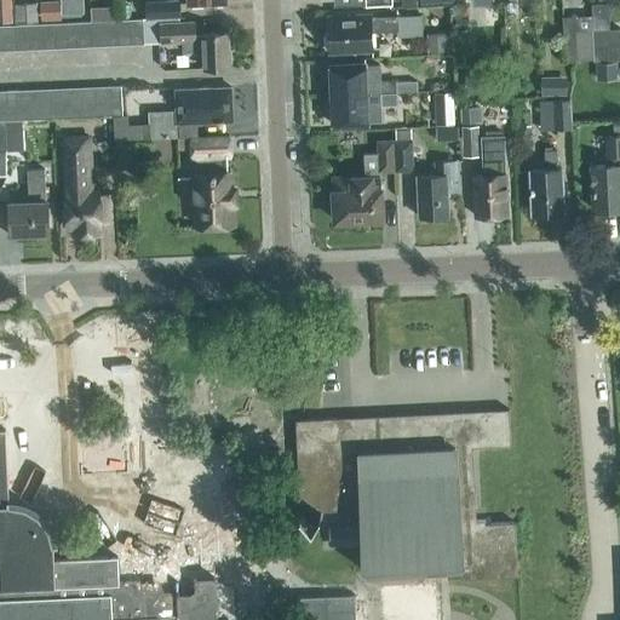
[(10,0),(0,0),(3,26),(12,24),(10,0)]
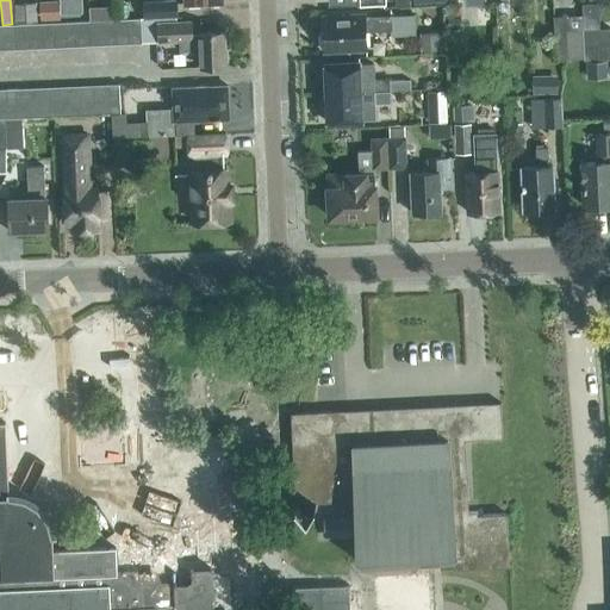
[(143,4),(143,18),(176,17),(175,1),(143,4)]
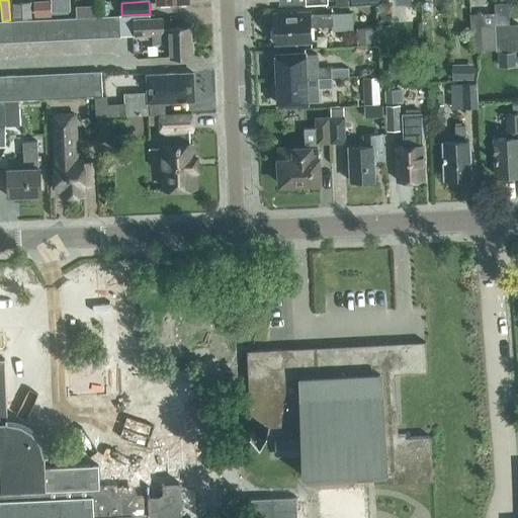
[(85,2),(76,2),(77,17),(86,17),(85,2)]
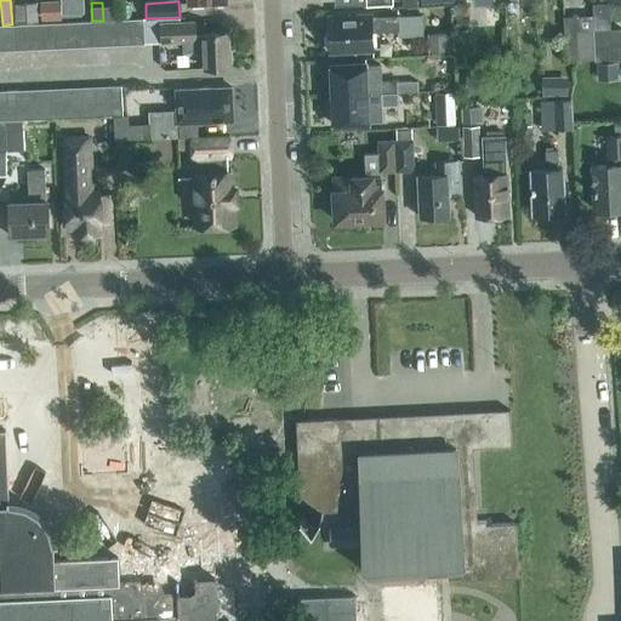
[(38,7),(38,4),(15,5),(16,24),(28,24),(38,23),(38,7)]
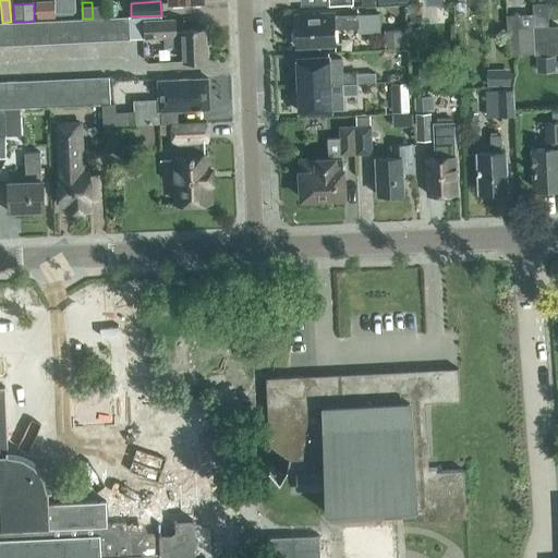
[(55,5),(34,7),(34,21),(37,21),(48,21),(55,20),(55,12),(55,5)]
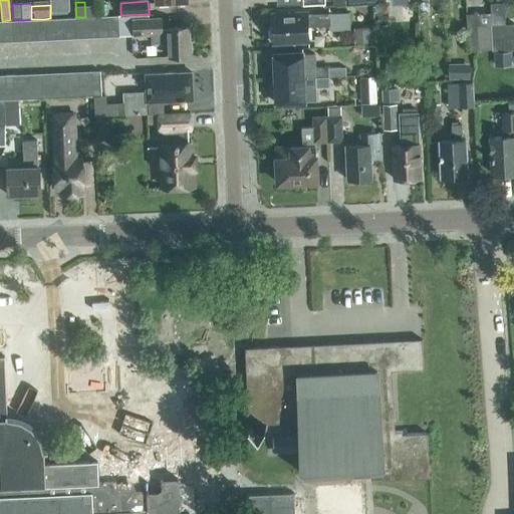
[(307,25),(329,24),(330,30),(350,29),(349,12),(307,14),(307,13),(272,15),(272,28),(270,29),(271,36),(273,38),(273,41),(308,39),(307,25)]
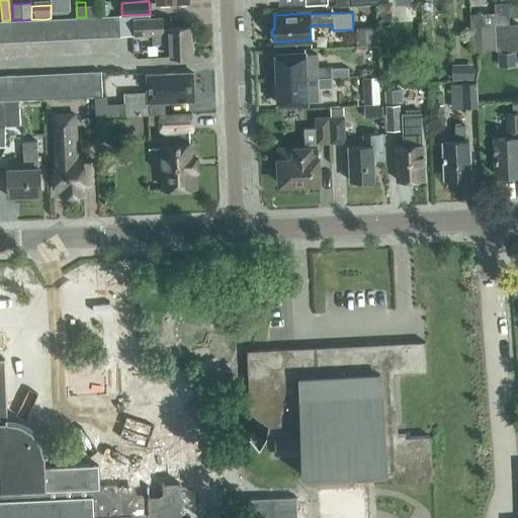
[(150,19),(150,14),(119,15),(120,35),(153,34),(153,42),(170,41),(171,57),(192,56),(192,53),(191,53),(190,27),(170,28),(164,29),(163,18),(150,19)]
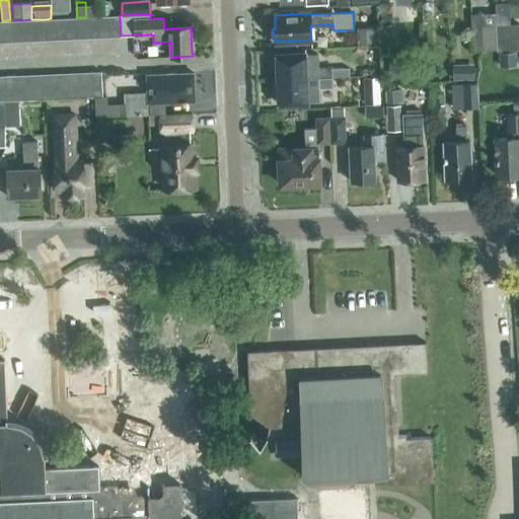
[(121,35),(120,15),(109,16),(110,36),(121,36),(121,35)]
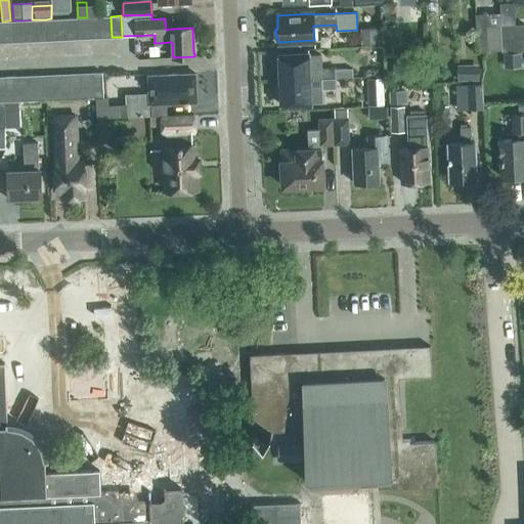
[(100,38),(99,16),(89,17),(89,38),(100,38)]
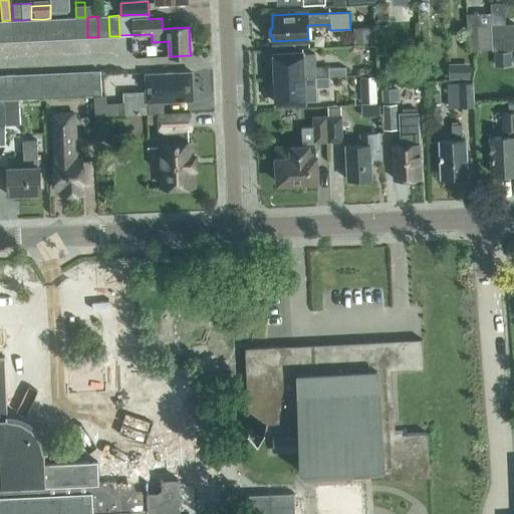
[(109,36),(108,16),(97,16),(98,37),(109,36)]
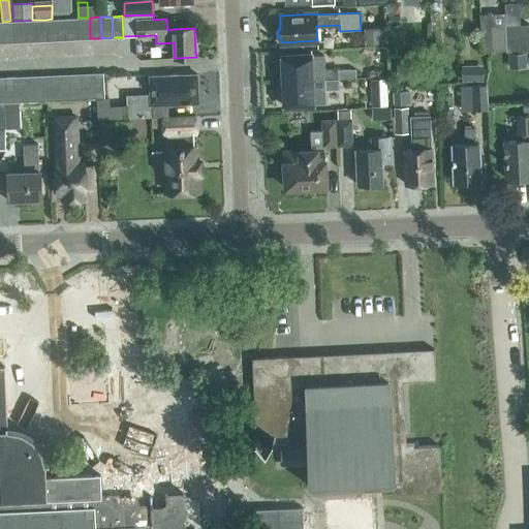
[(80,39),(79,18),(67,19),(68,39),(80,39)]
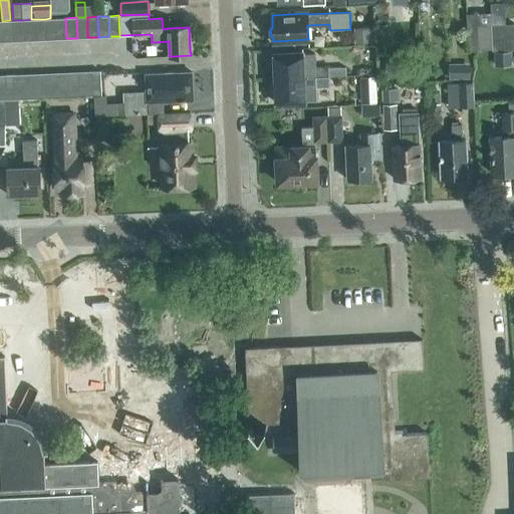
[(87,37),(87,17),(85,17),(76,17),(77,38),(87,37)]
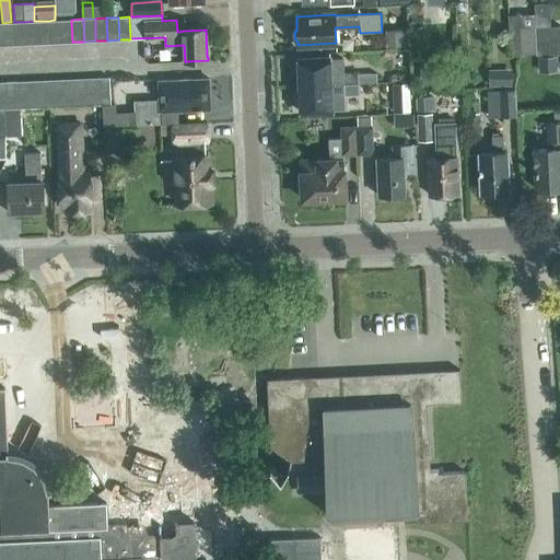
[(60,20),(55,20),(48,21),(49,43),(61,43),(60,20)]
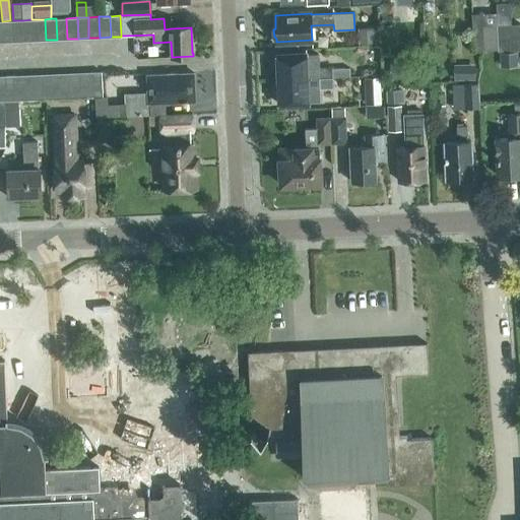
[(67,39),(66,18),(56,18),(57,40),(67,39)]
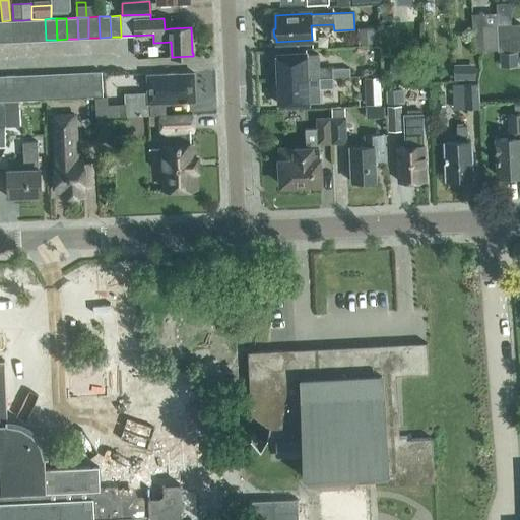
[(36,41),(35,19),(31,19),(23,20),(24,41),(36,41)]
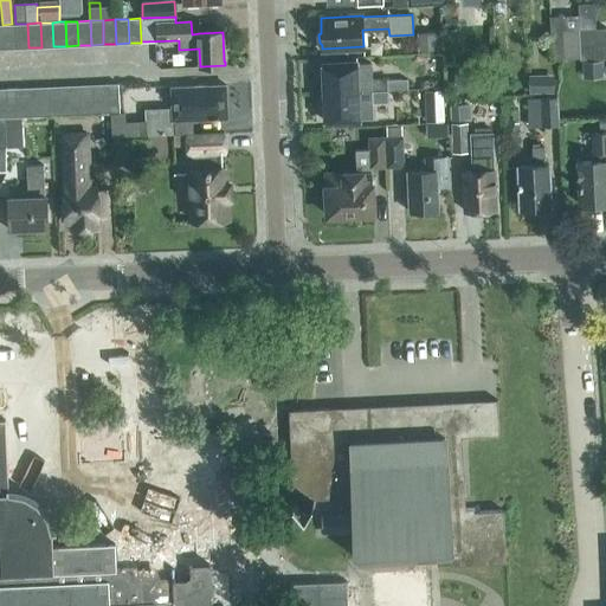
[(53,46),(52,23),(40,23),(42,47),(53,46)]
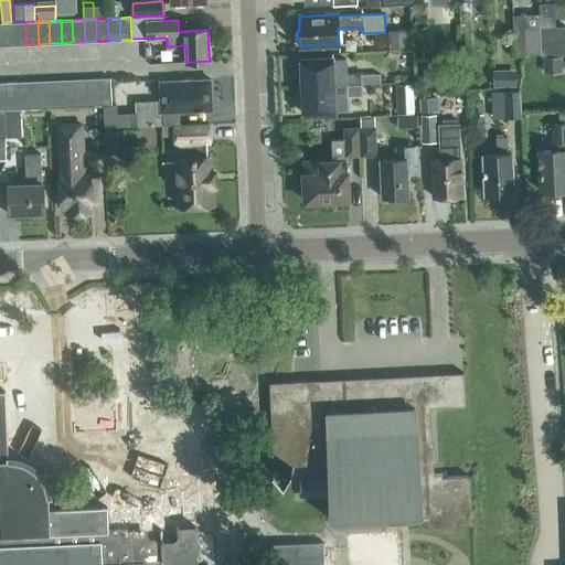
[(16,45),(14,22),(11,22),(2,23),(3,45),(16,45)]
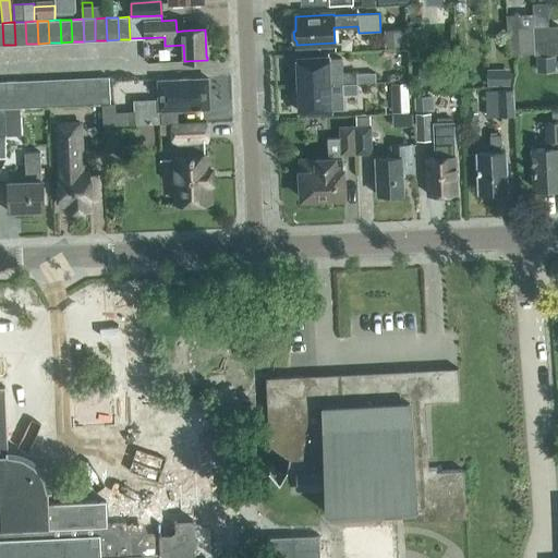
[(26,44),(25,22),(14,22),(15,45),(26,44)]
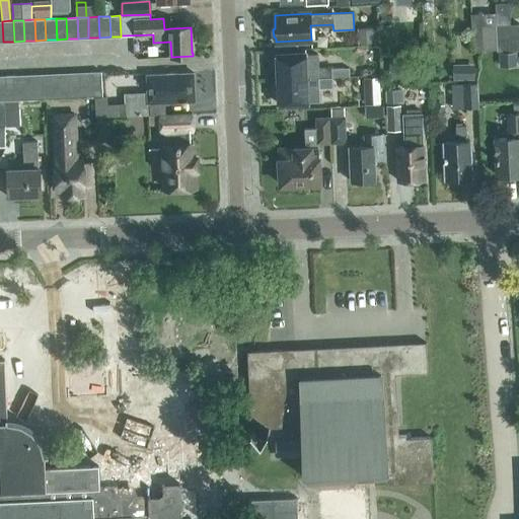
[(518,49),(518,24),(496,25),(497,50),(518,49)]
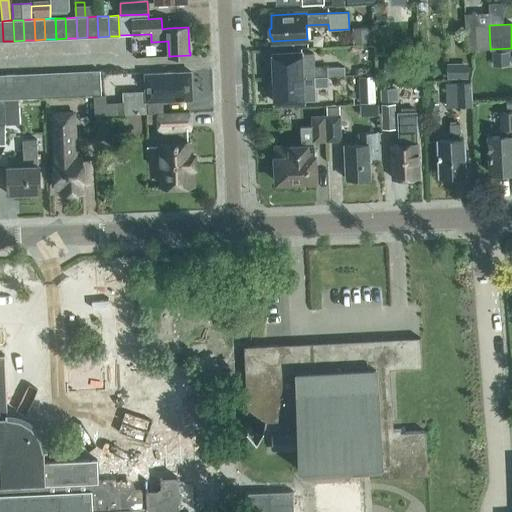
[(490,49),(489,25),(477,25),(477,49),(490,49)]
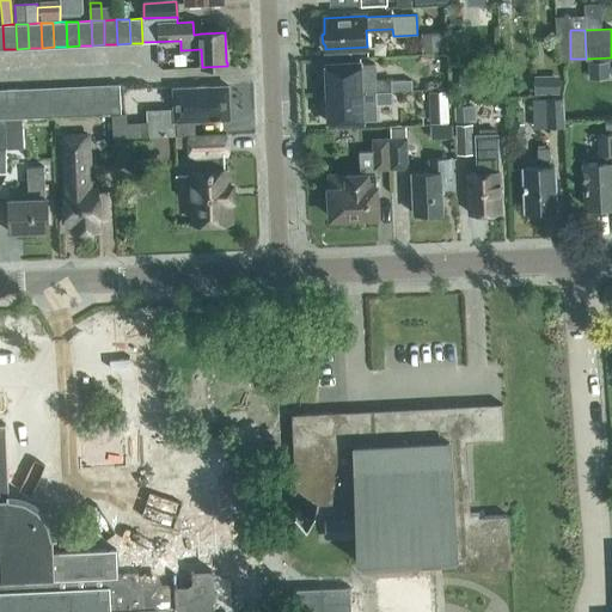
[(445,51),(445,32),(423,34),(423,51),(445,51)]
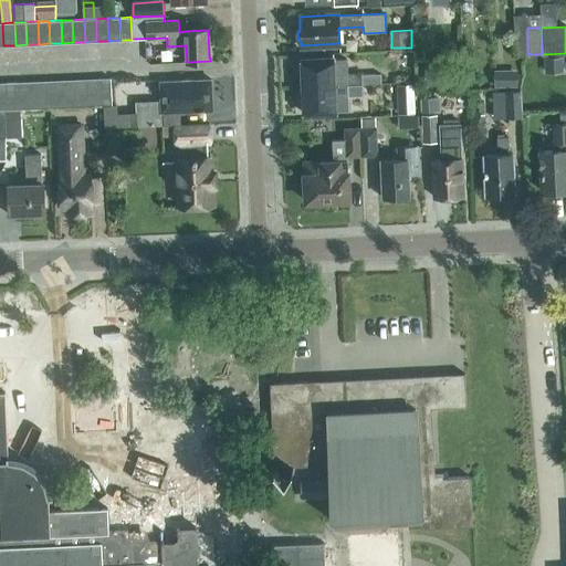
[(347,58),(333,59),(302,60),(302,64),(300,65),(300,74),(302,74),(303,86),(362,84),(362,75),(362,73),(348,74),(347,58)]
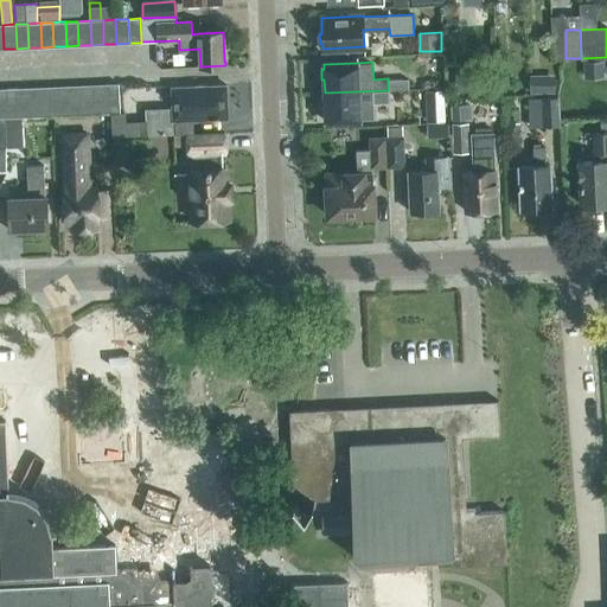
[(602,62),(583,62),(585,78),(604,77),(602,62)]
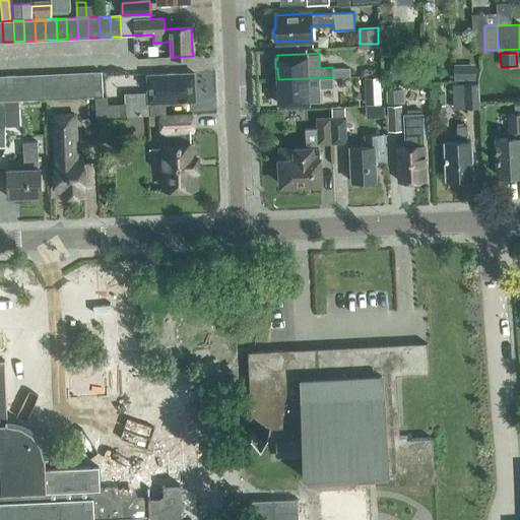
[(406,77),(406,63),(390,63),(390,78),(406,77)]
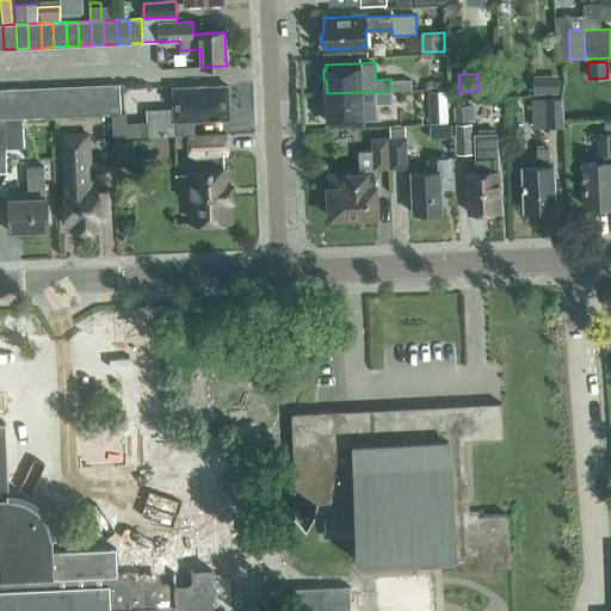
[(565,94),(565,76),(536,76),(536,94),(565,94)]
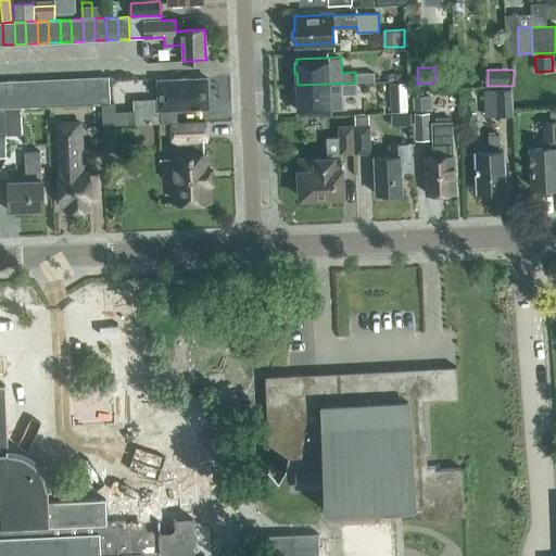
[(355,83),(374,81),(374,73),(355,74),(355,83)]
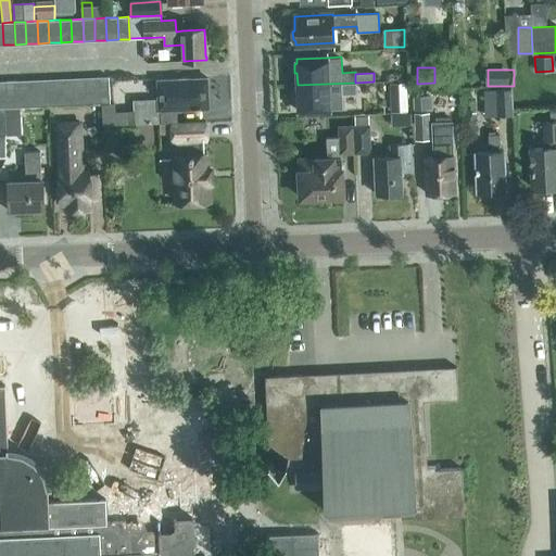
[(109,76),(97,77),(98,103),(102,103),(110,103),(109,76)]
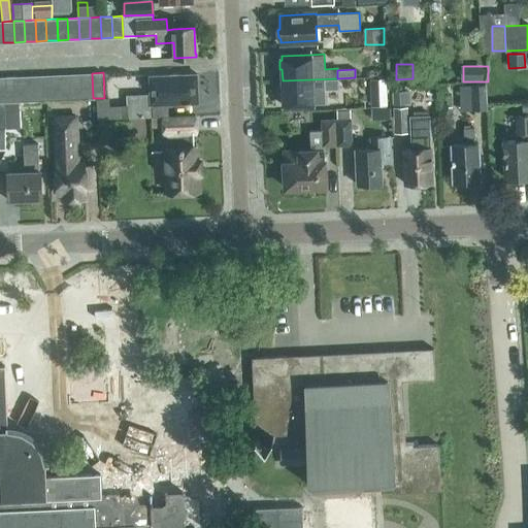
[(83,99),(81,73),(70,74),(71,99),(83,99)]
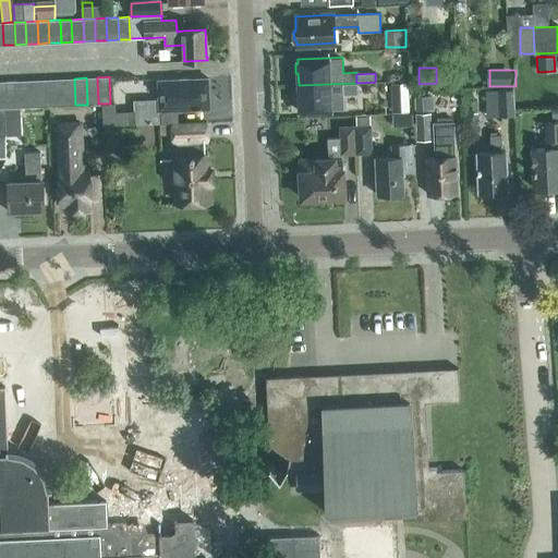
[(98,104),(97,77),(86,77),(87,105),(98,104)]
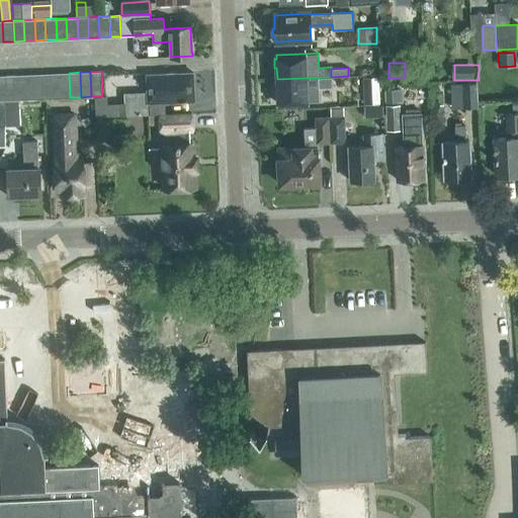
[(60,98),(59,73),(48,74),(49,98),(60,98)]
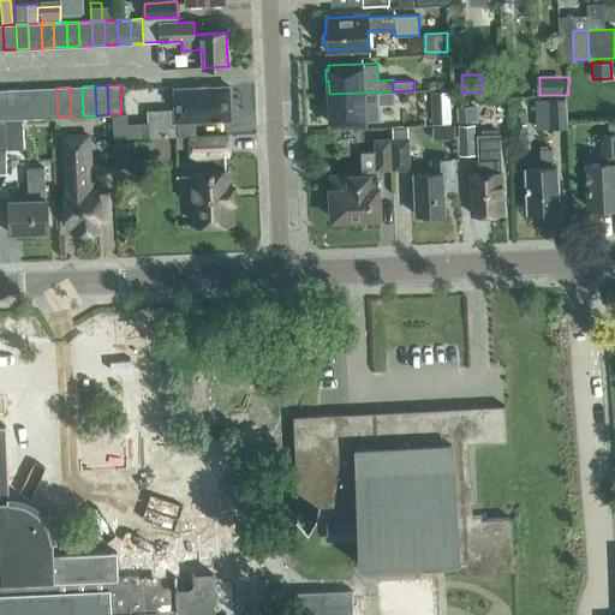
[(83,115),(82,87),(70,87),(71,117),(83,115)]
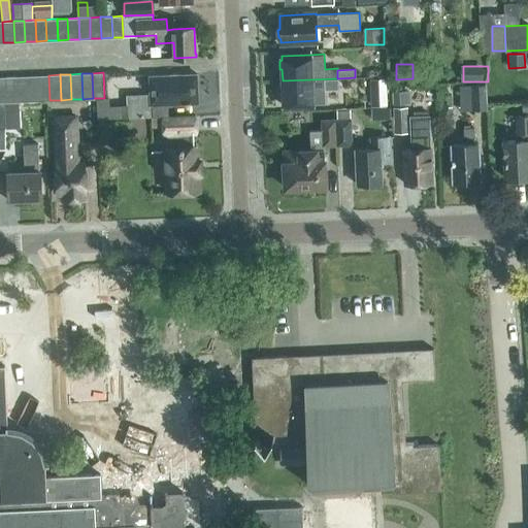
[(152,104),(198,102),(197,74),(150,75),(151,94),(127,95),(127,105),(128,118),(153,117),(152,104)]
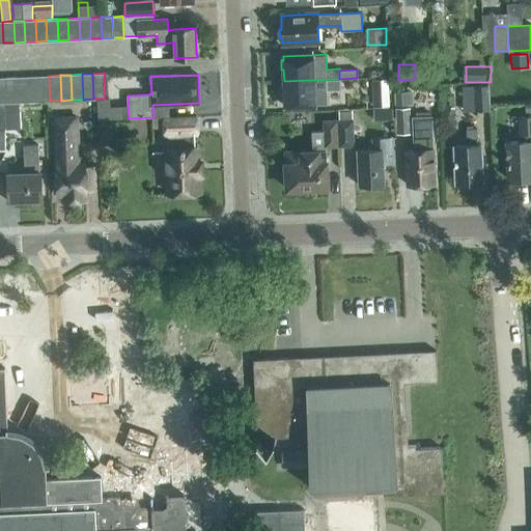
[(39,102),(37,76),(27,77),(28,102),(39,102)]
